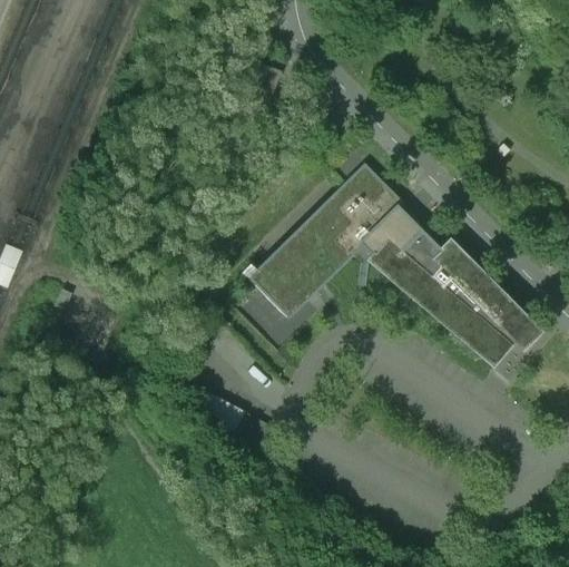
[(406,204),(365,162),(248,276),(290,318),(363,245),(401,208),(406,204)]
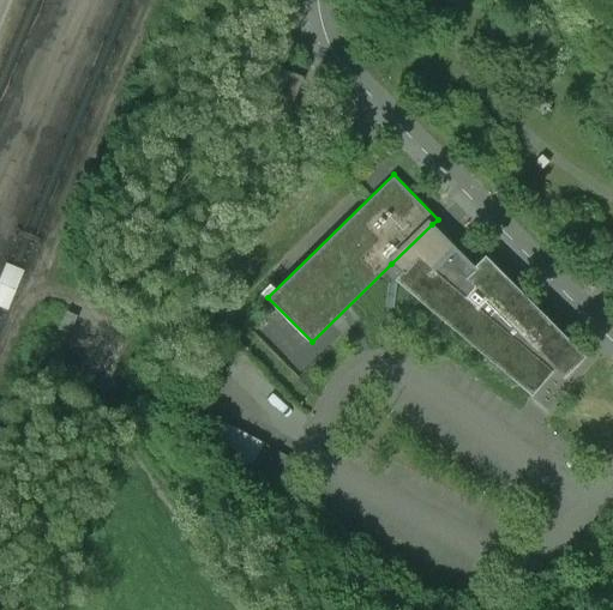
[(476,267),(432,224),(391,264),(400,272),(400,273),(402,276),(401,278),(532,390),(548,370),(551,373),(556,368),(563,374),(578,358),(558,337),(560,334),(548,324),(547,326),(484,261),(476,267)]
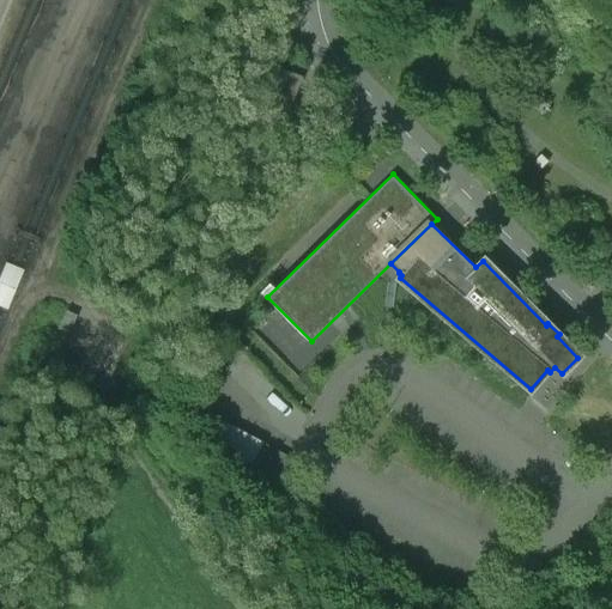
[(204,443),(268,473),(282,446),(217,415),(204,443)]
